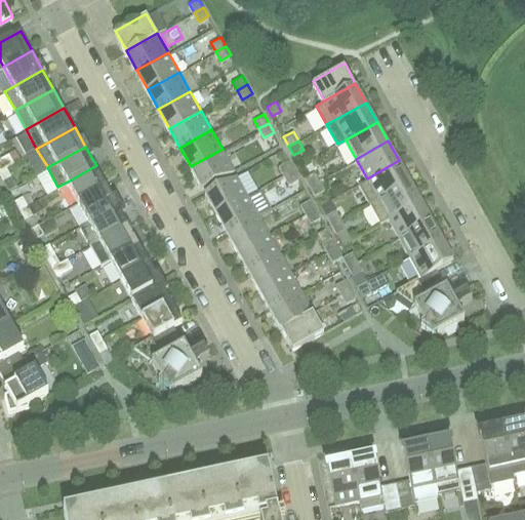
[(234,169),(223,149),(191,166),(202,187),(234,169)]
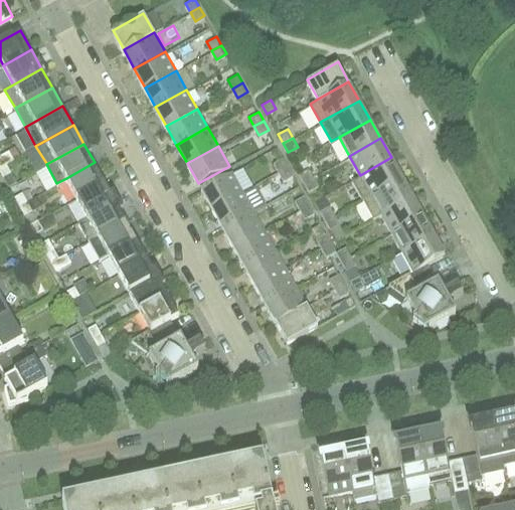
[(0,153),(0,165),(6,162),(14,158),(9,149),(0,153)]
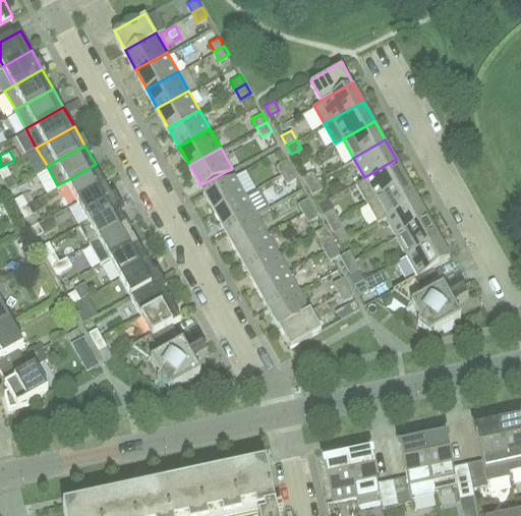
[(277,163),(282,172),(291,167),(286,158),(277,163)]
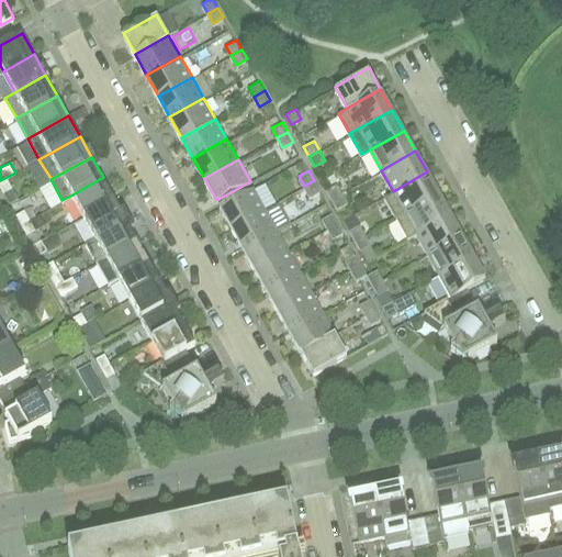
[(438,192),(427,171),(393,191),(384,196),(395,216),(438,192)]
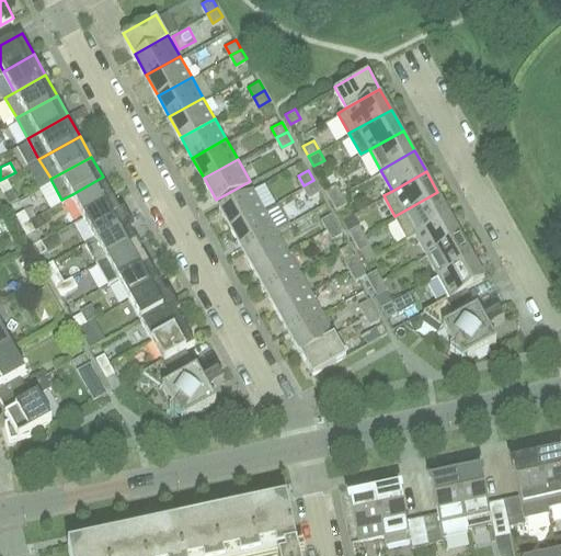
[(12,186),(7,177),(0,180),(0,184),(3,191),(12,186)]
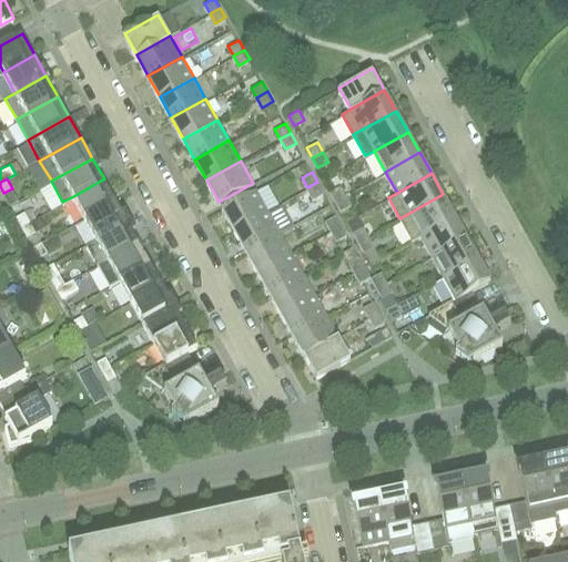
[(115,200),(104,179),(73,196),(84,216),(115,200)]
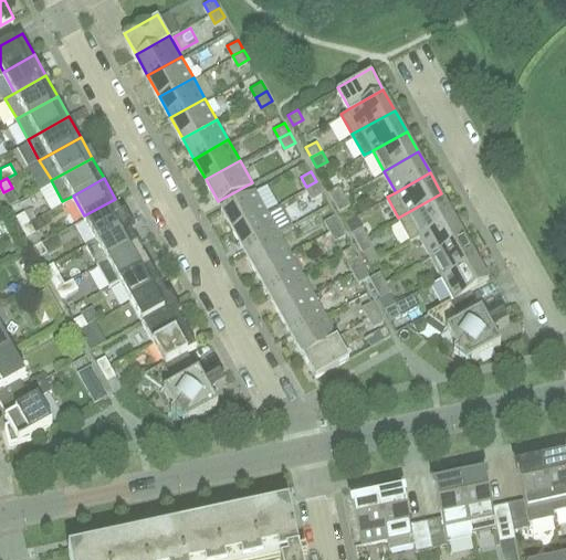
[(323,191),(316,181),(306,187),(312,197),(323,191)]
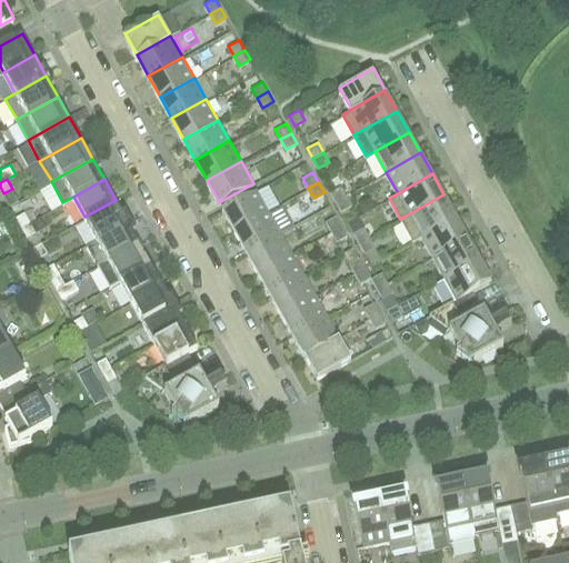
[(330,190),(336,200),(347,194),(341,184),(330,190)]
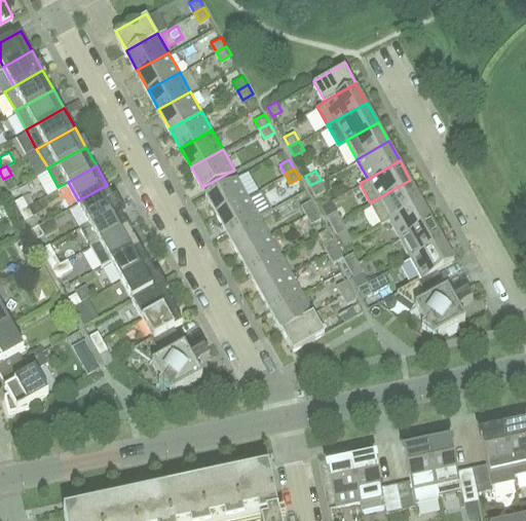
[(249,194),(237,175),(205,192),(217,213),(249,194)]
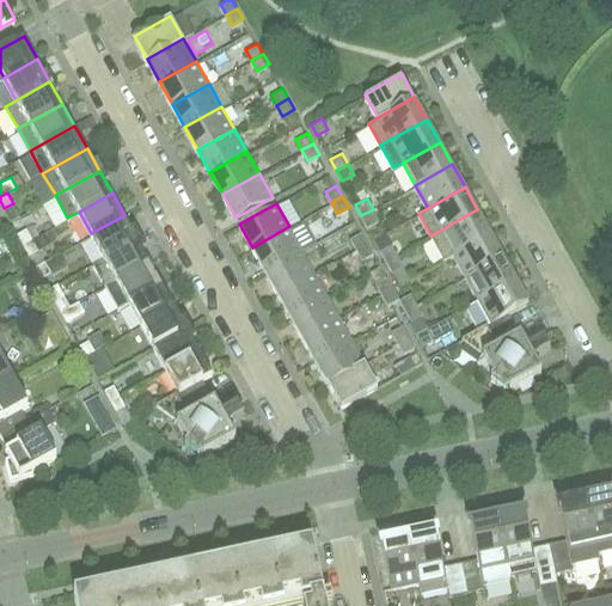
[(379,219),(373,209),(361,215),(367,226),(379,219)]
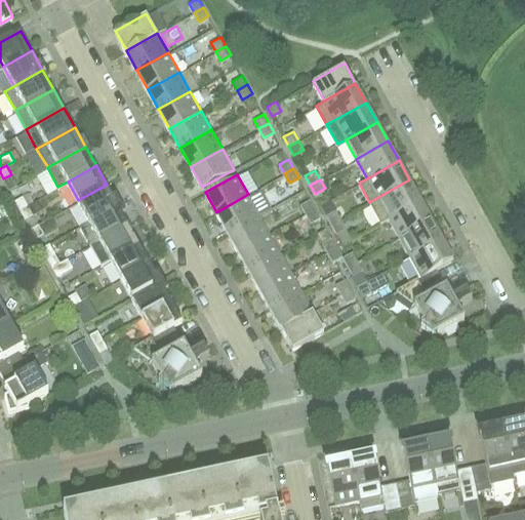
[(379,222),(389,216),(420,199),(409,180),(369,202),(379,222)]
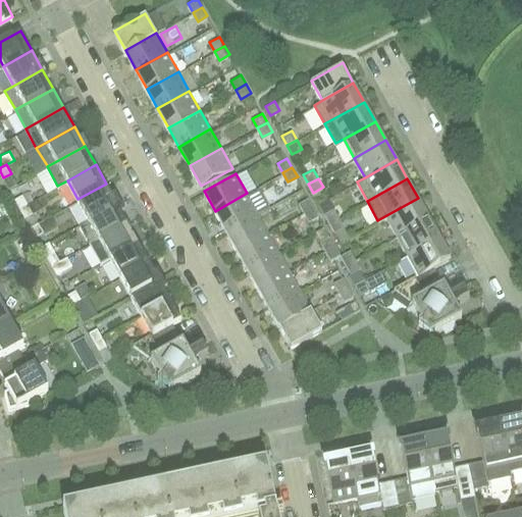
[(116,203),(106,184),(77,199),(89,218),(116,203)]
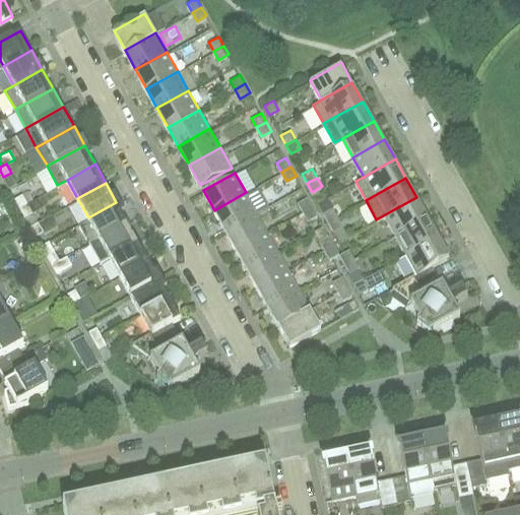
[(224,229),(256,211),(255,210),(263,205),(254,188),(246,192),(214,210),(224,229)]
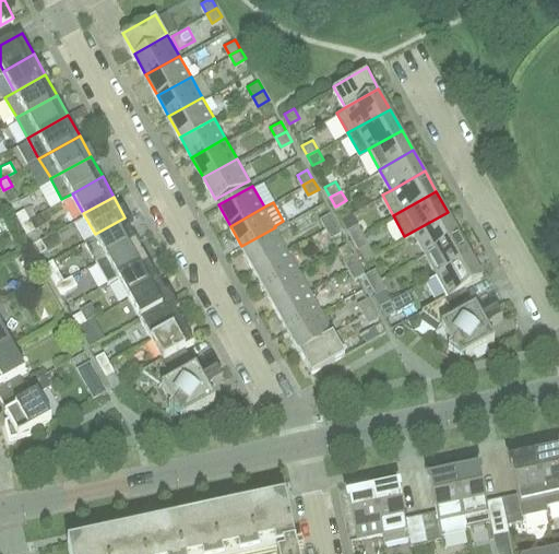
[(21,221),(28,216),(24,208),(15,212),(21,221)]
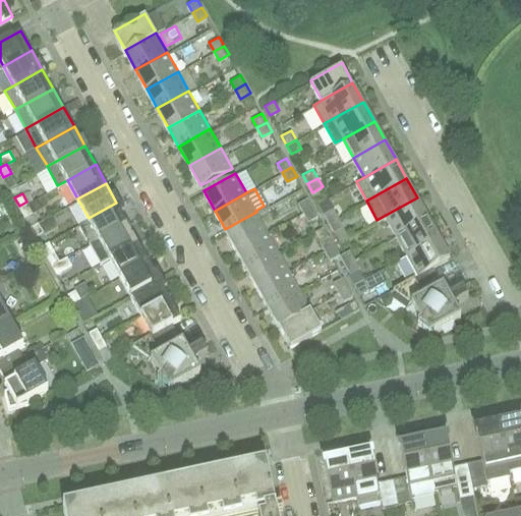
[(298,202),(303,211),(313,206),(307,196),(298,202)]
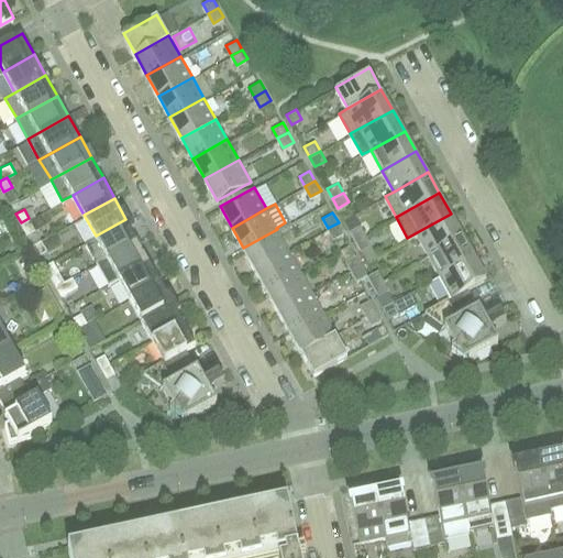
[(462,234),(451,214),(417,232),(428,253),(462,234)]
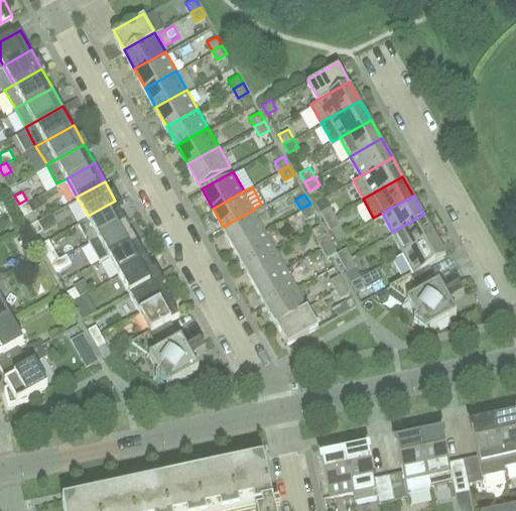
[(32,209),(26,200),(19,204),(24,213),(32,209)]
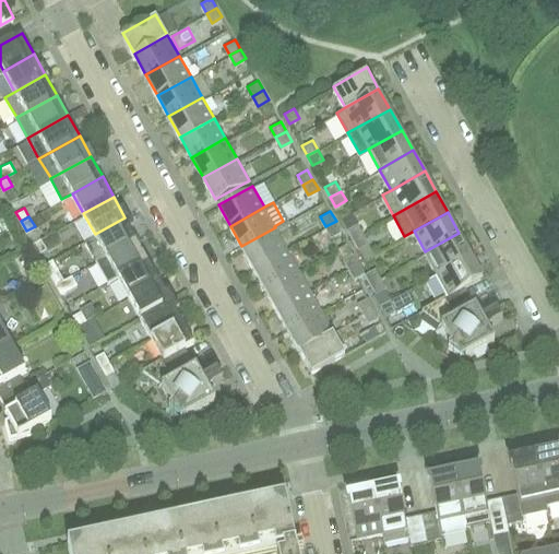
[(137,237),(125,217),(95,234),(106,254),(106,255),(137,237)]
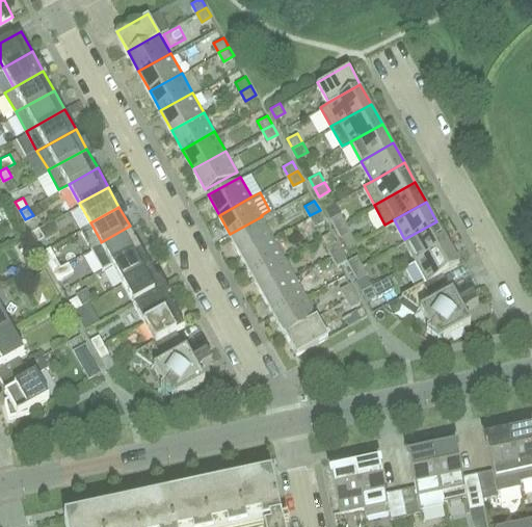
[(325,219),(320,210),(310,215),(315,225),(325,219)]
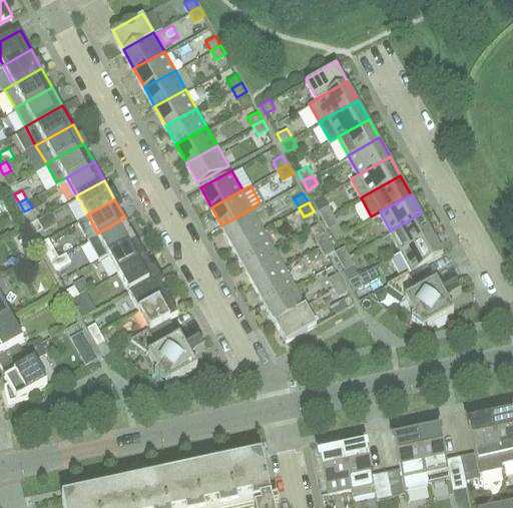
[(319,209),(324,218),(334,212),(329,203),(319,209)]
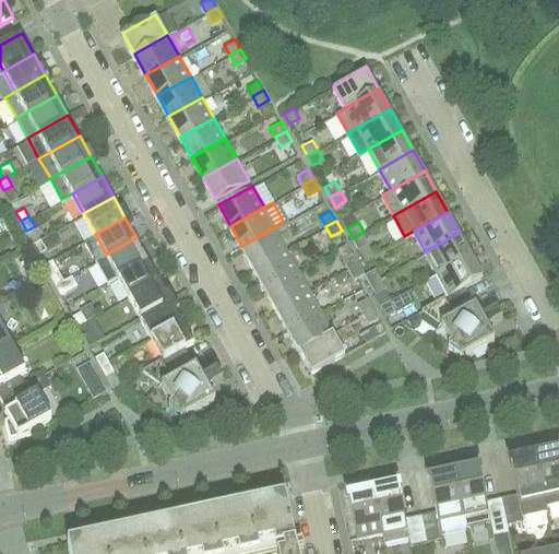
[(287,248),(275,227),(241,246),(253,267),(287,248)]
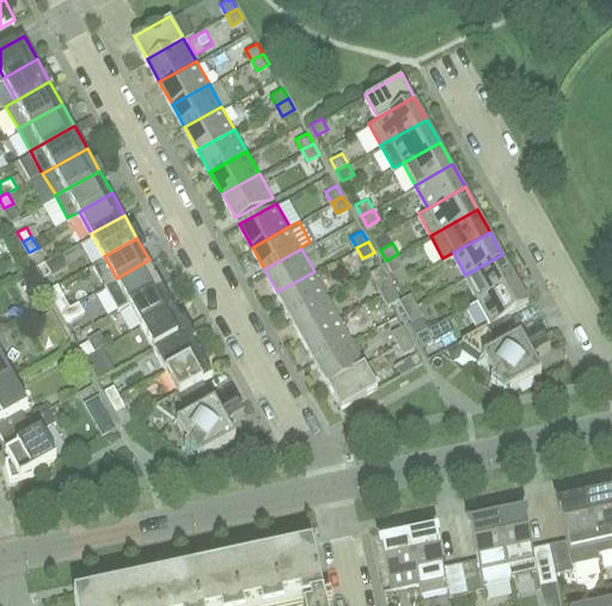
[(404,264),(398,253),(386,261),(392,271),(404,264)]
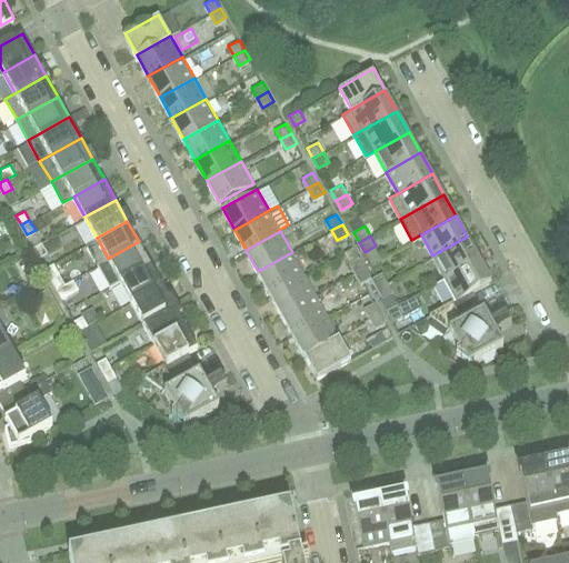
[(479,258),(467,237),(432,255),(445,277),(479,258)]
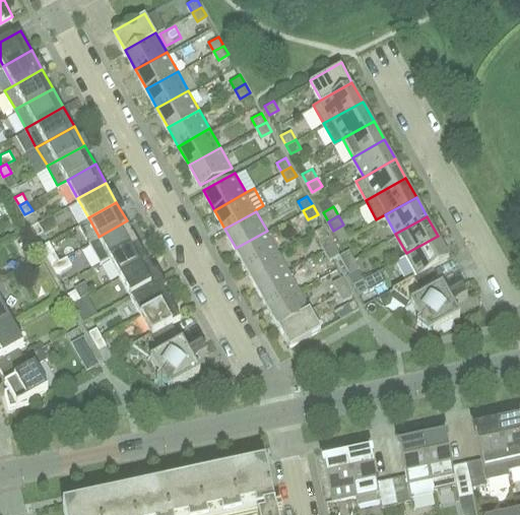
[(38,220),(30,224),(36,234),(44,230),(38,220)]
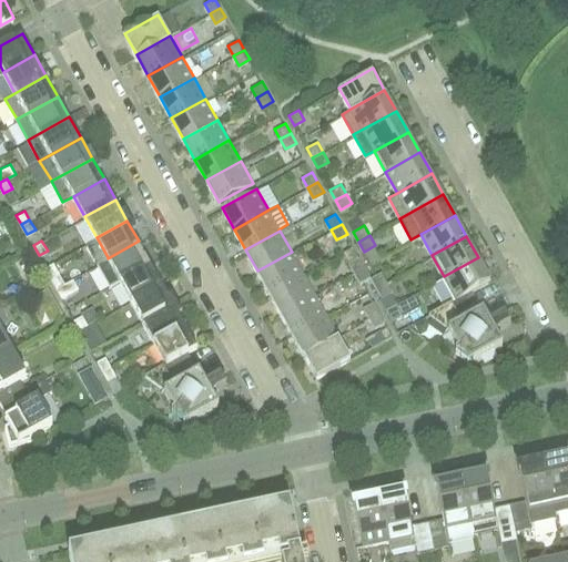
[(119,278),(150,262),(139,241),(108,258),(108,257),(98,263),(110,285),(120,279),(119,278)]
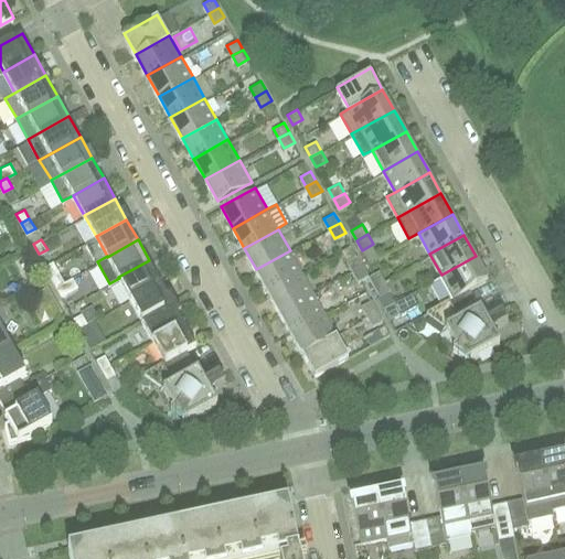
[(301,271),(290,250),(256,269),(267,290),(301,271)]
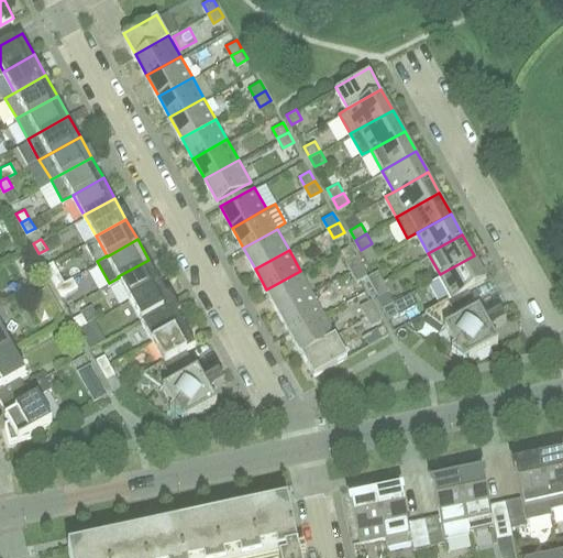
[(351,270),(362,263),(356,253),(345,260),(351,270)]
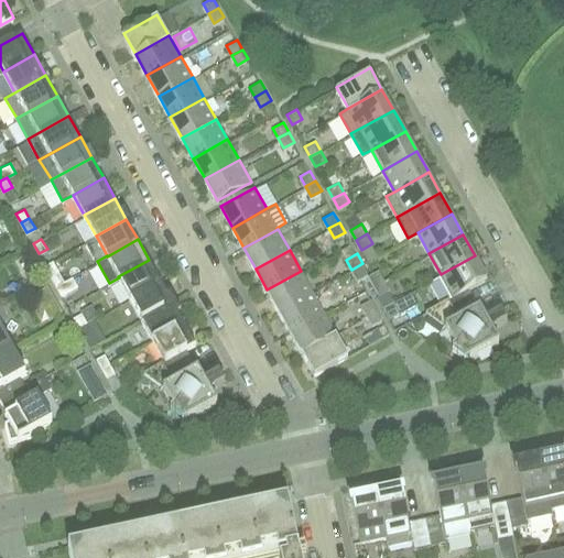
[(475,255),(441,274),(429,281),(441,303),(487,276),(475,255)]
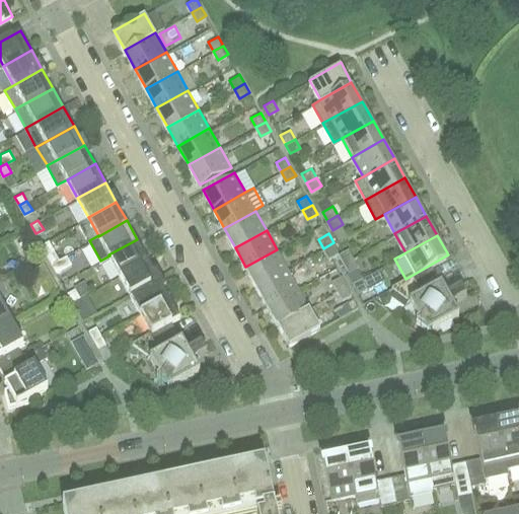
[(148,258),(137,239),(108,254),(109,255),(120,274),(148,258)]
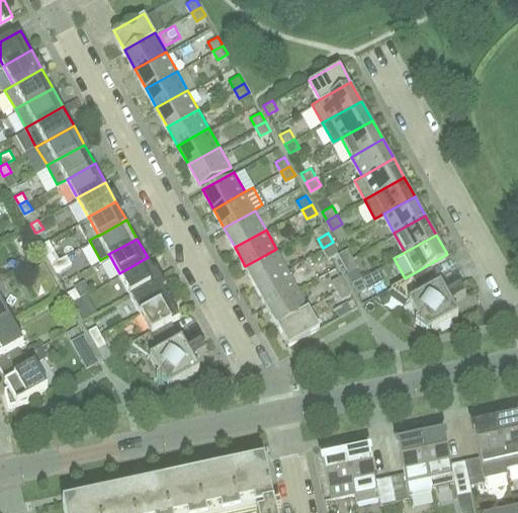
[(338,251),(333,242),(323,248),(328,257),(338,251)]
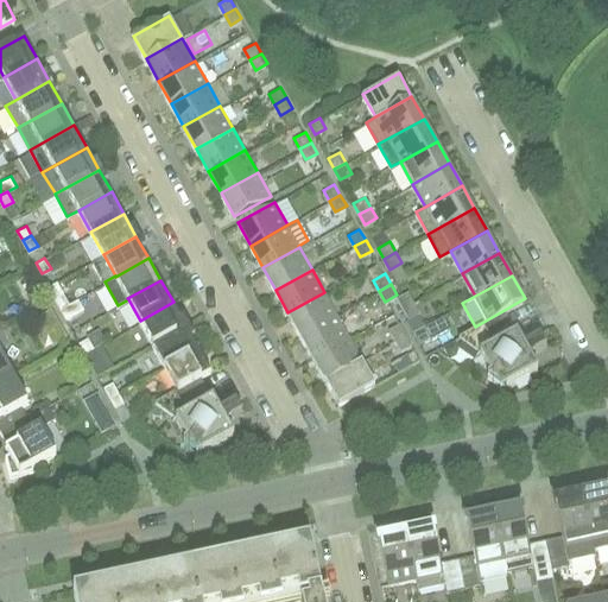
[(397,296),(403,306),(415,301),(409,290),(397,296)]
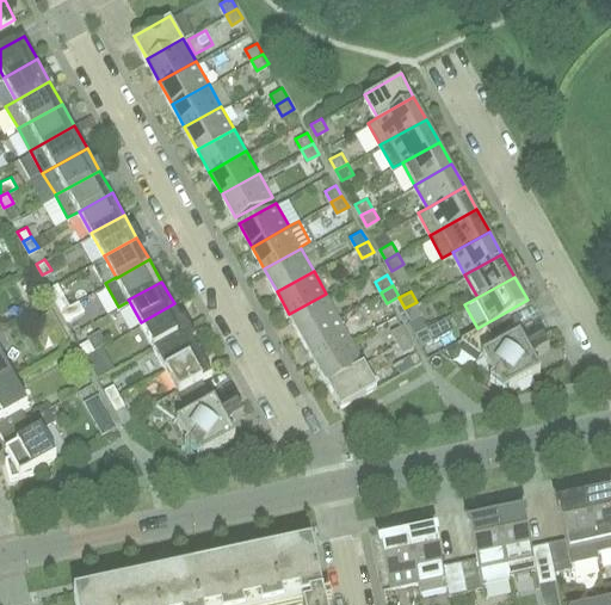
[(61,309),(69,303),(63,294),(55,298),(61,309)]
